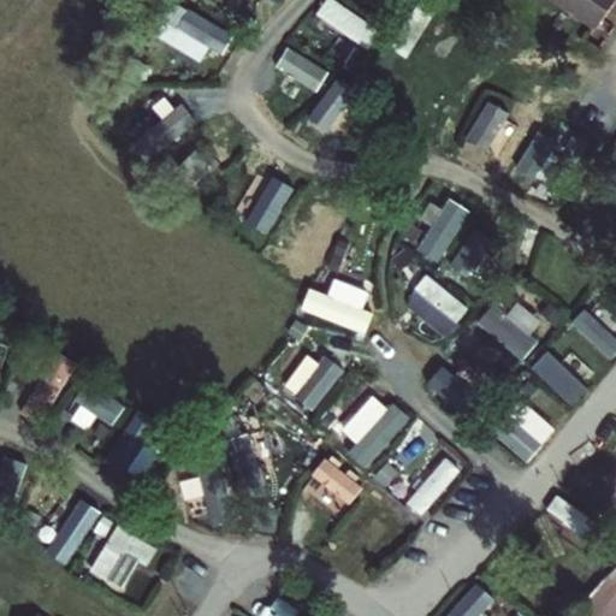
[(323,0),(314,12),(361,43),(374,24),(337,0),(323,0)]
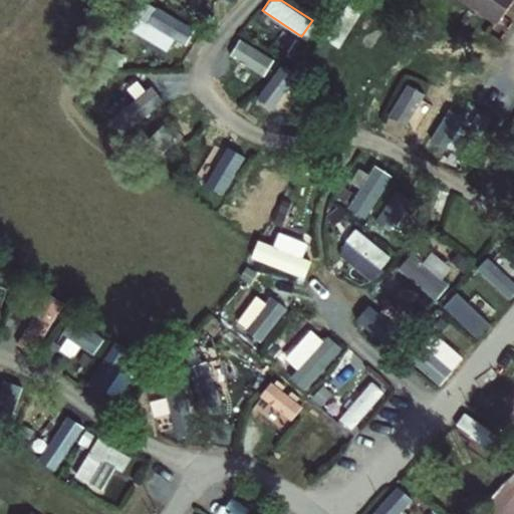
[(513,0),(462,0),(499,25),(513,1),(513,0)]
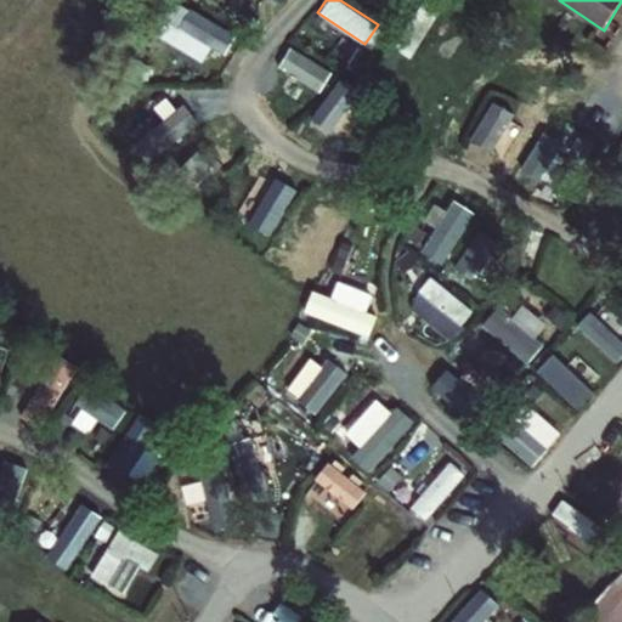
[(324,105),(341,80),(287,40),(272,60),(288,72),(284,75),(324,105)]
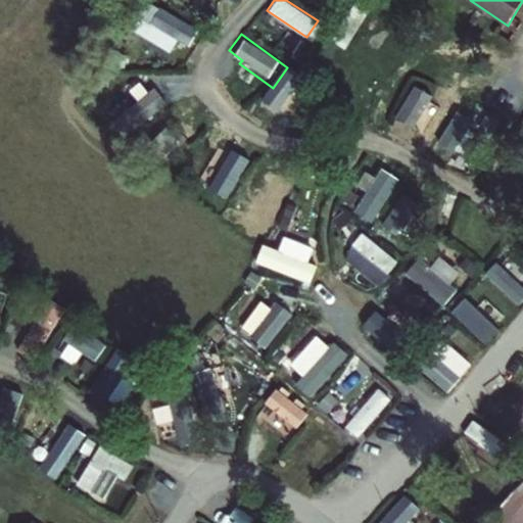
[(288,75),(260,115),(275,126),(302,85),(288,75)]
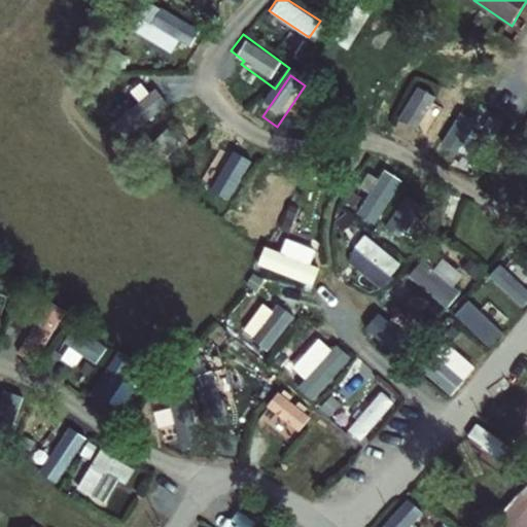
[(418,131),(430,85),(414,81),(401,127),(418,131)]
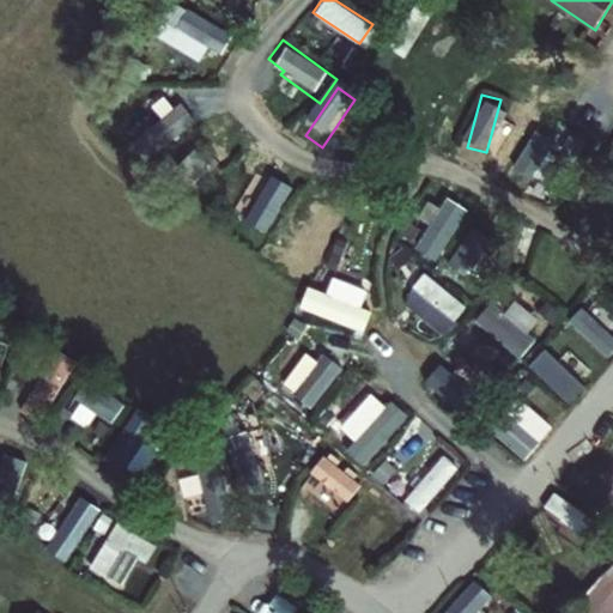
[(546,186),(572,137),(542,121),(511,180),(527,188),(532,178),(546,186)]
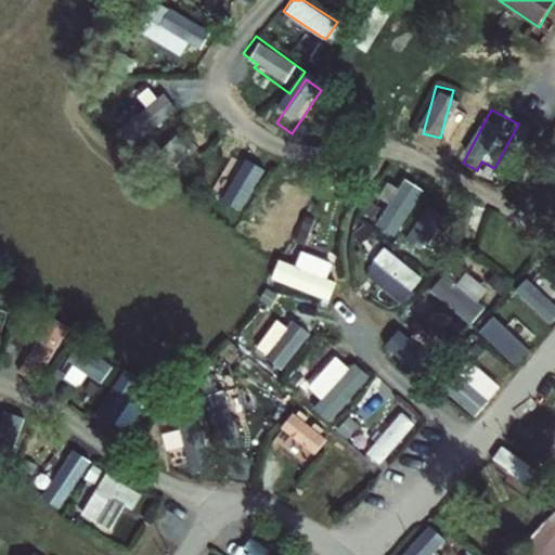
[(397,228),(421,188),(407,179),(383,219),(397,228)]
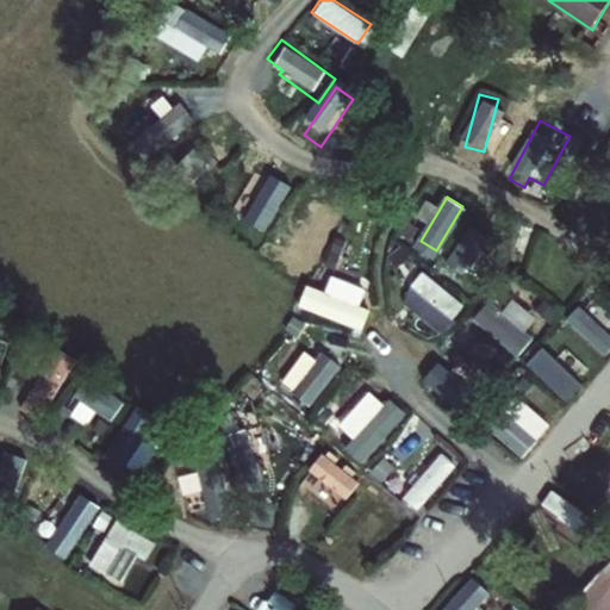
[(424,278),(417,288),(452,316),(460,305),(424,278)]
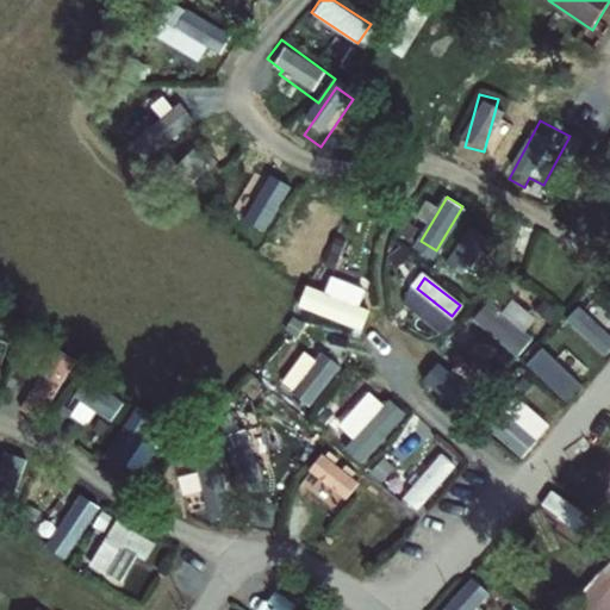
[(609,343),(609,317),(582,294),(561,321),(603,354),(609,343)]
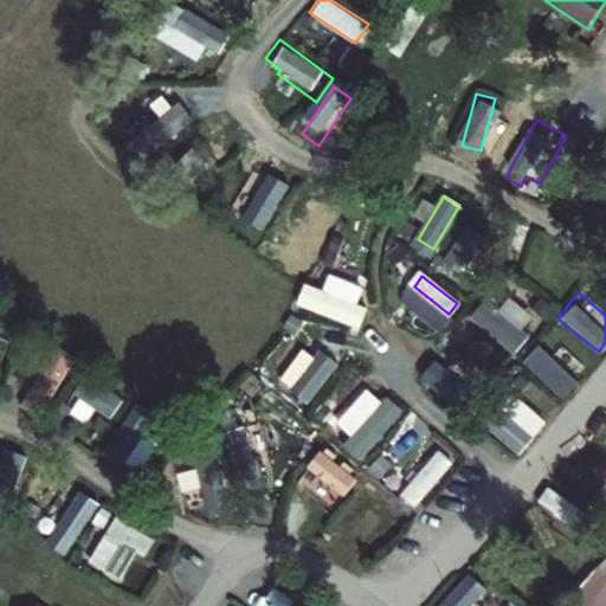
[(51,345),(23,405),(45,416),(73,355),(51,345)]
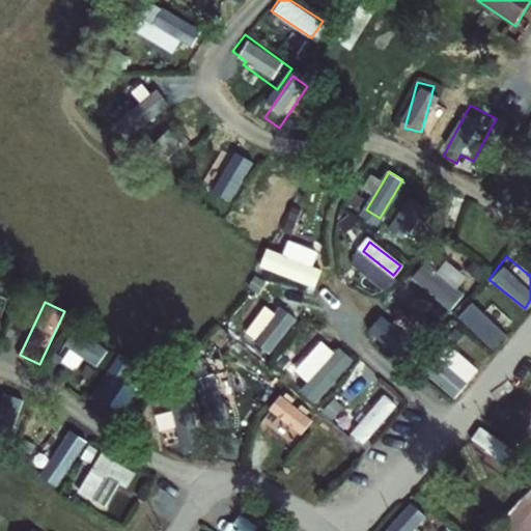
[(491,348),(502,338),(472,305),(460,315),(491,348)]
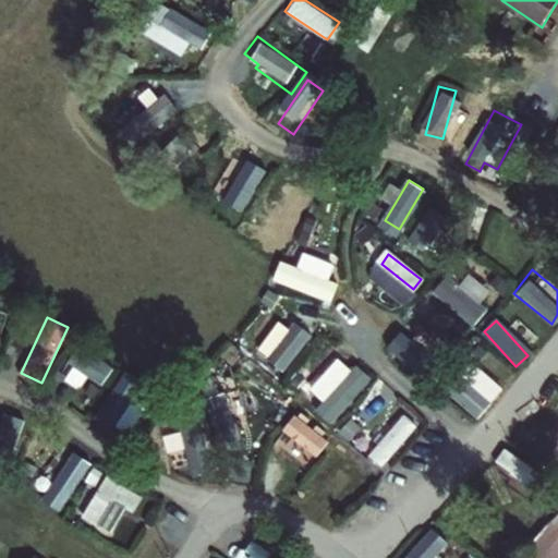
[(281,374),(307,336),(293,326),(267,364),(281,374)]
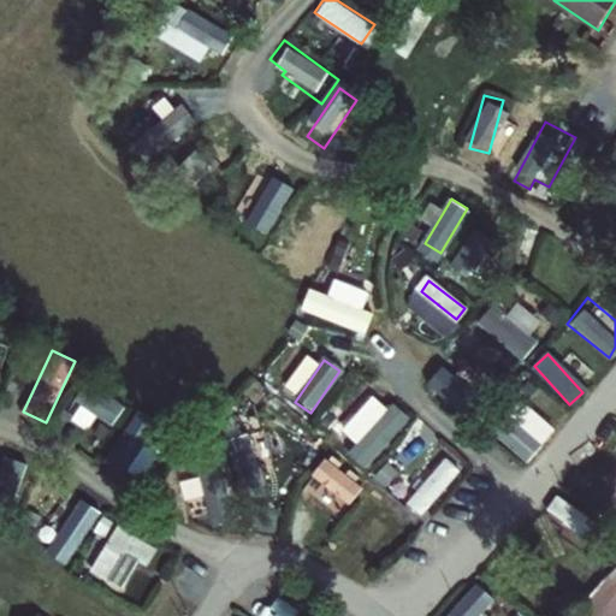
[(65,416),(89,428),(96,415),(114,425),(126,400),(86,378),(65,416)]
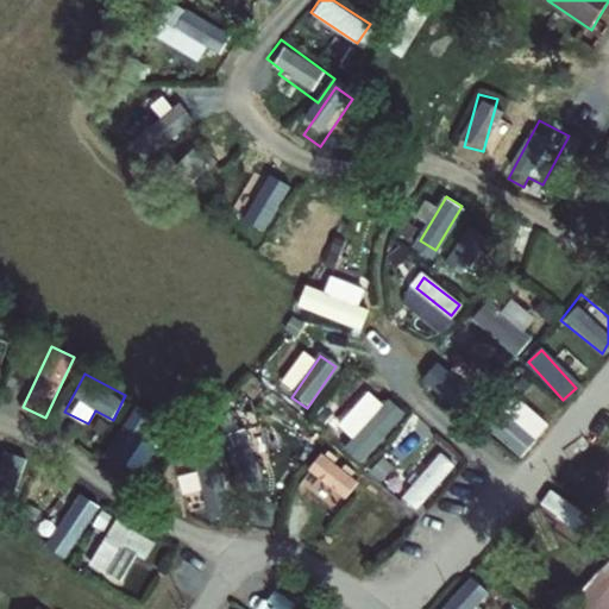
[(351,375),(318,418),(332,428),(365,387),(351,375)]
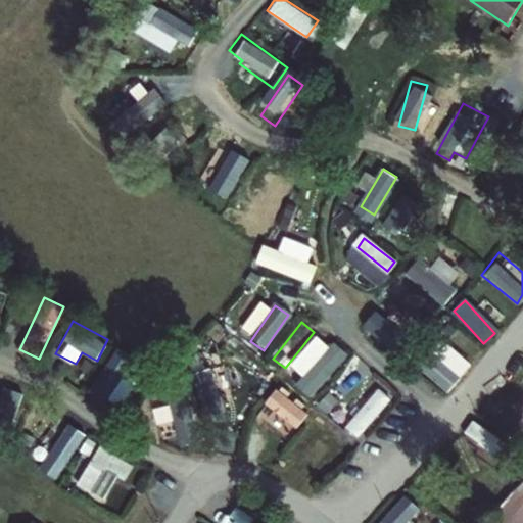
[(90,390),(104,400),(133,359),(119,349),(90,390)]
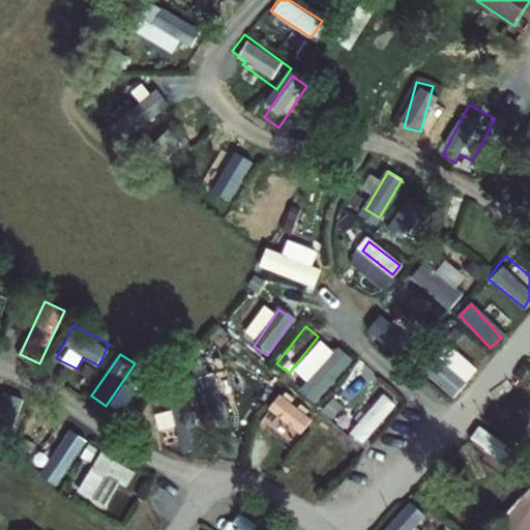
[(331,417),(374,379),(364,369),(322,408),(331,417)]
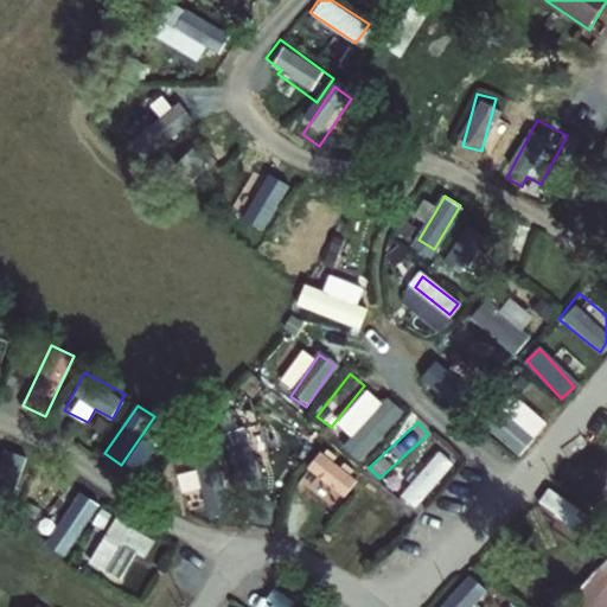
[(251,436),(229,436),(230,475),(253,475),(251,436)]
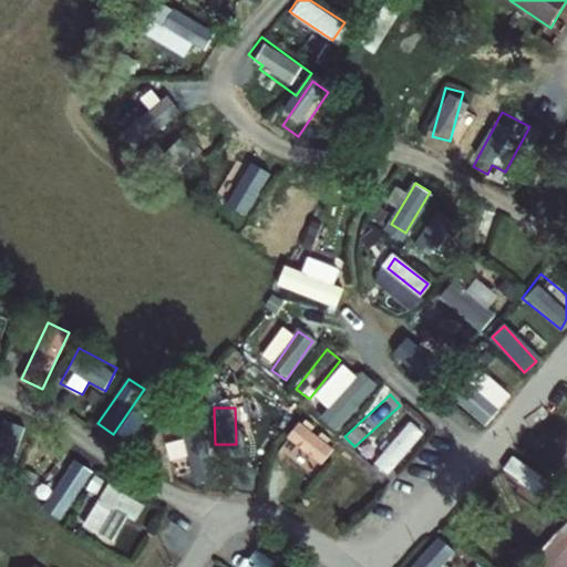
[(388,475),(424,431),(410,420),(373,463),(388,475)]
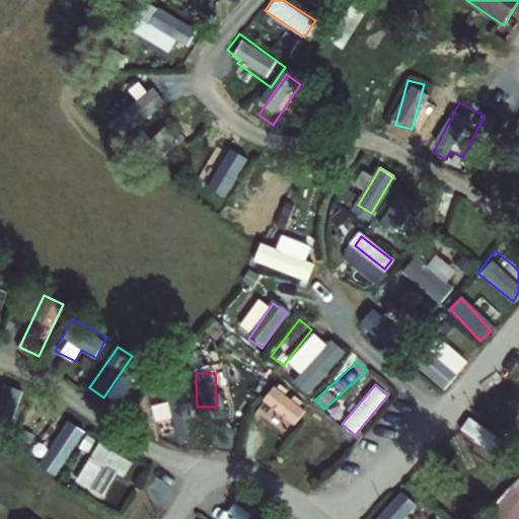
[(270,385),(248,424),(263,432),(285,394),(270,385)]
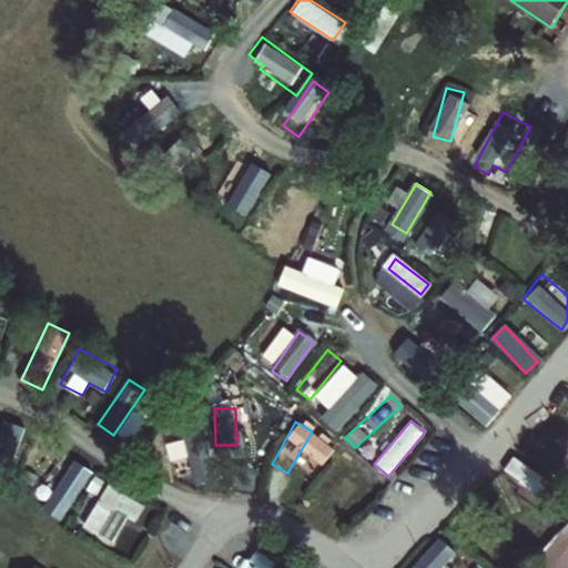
[(77,499),(90,475),(72,464),(58,489),(77,499)]
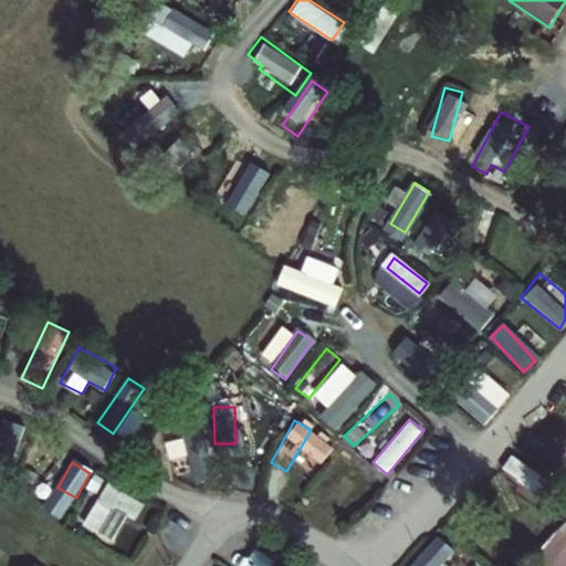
[(80,524),(109,545),(137,504),(108,484),(80,524)]
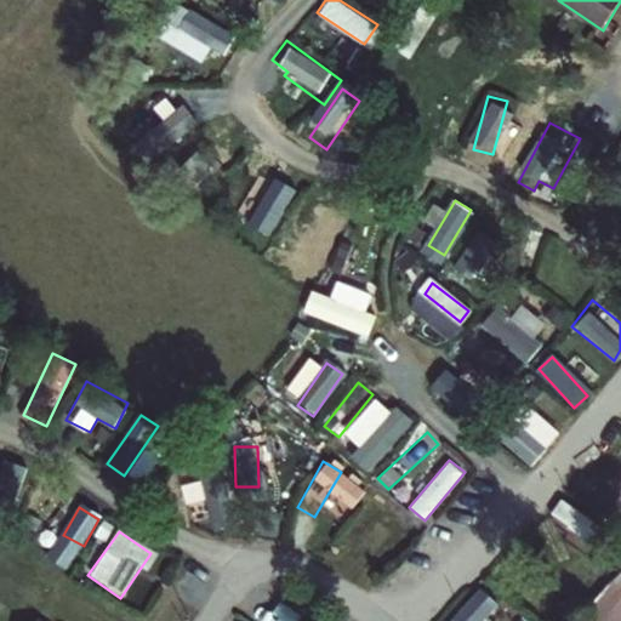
[(620,620),(620,575),(580,620),(620,620)]
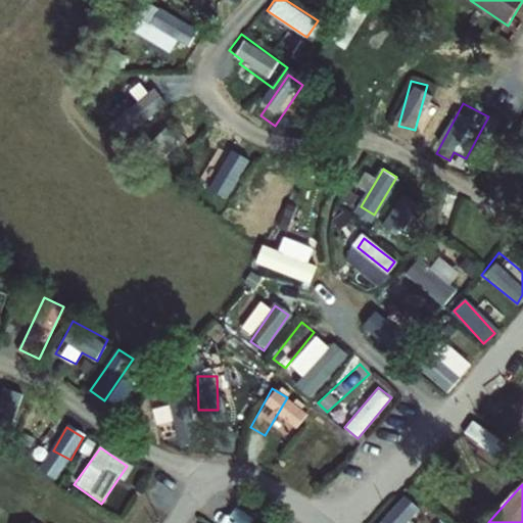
[(374,522),(398,522),(415,509),(403,496),(374,522)]
